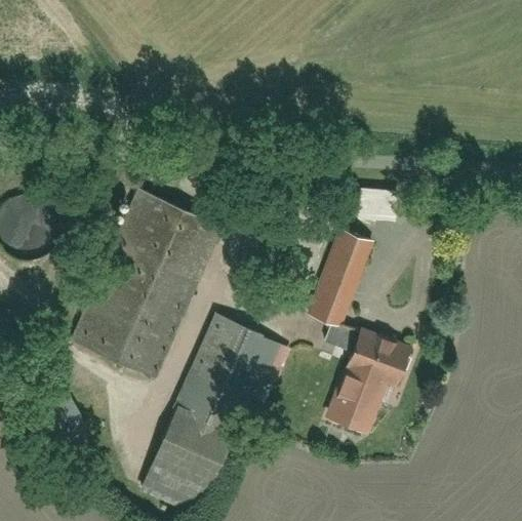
[(218,224),(134,187),(69,336),(153,372),(218,224)]
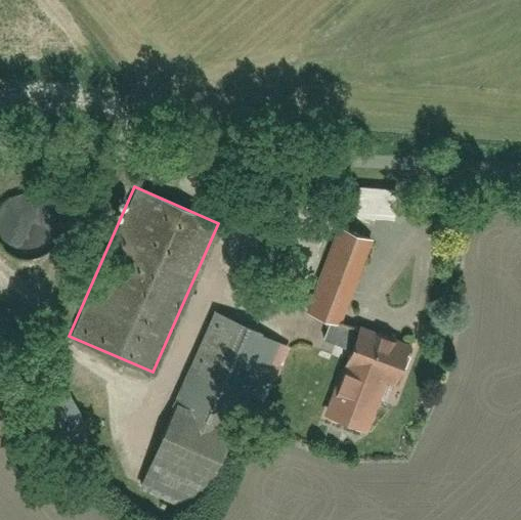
[(357,188),(358,215),(394,215),(394,188),(357,188)]
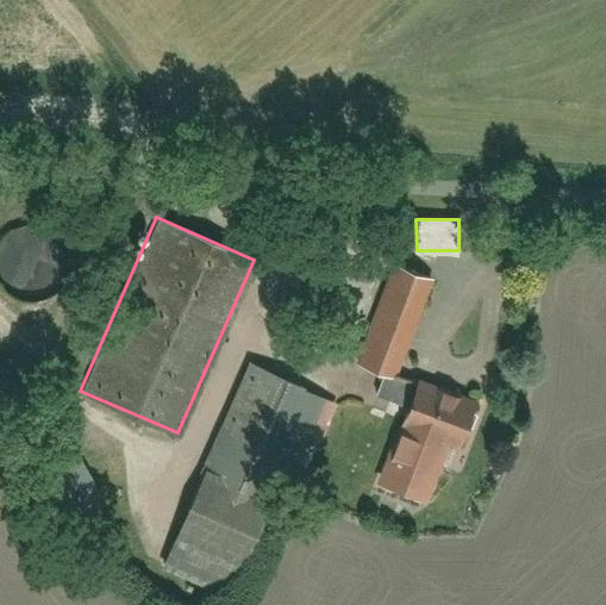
[(0,287),(5,293),(20,301),(33,303),(58,292),(69,275),(72,262),(66,243),(56,231),(33,223),(13,226),(0,236),(0,287)]
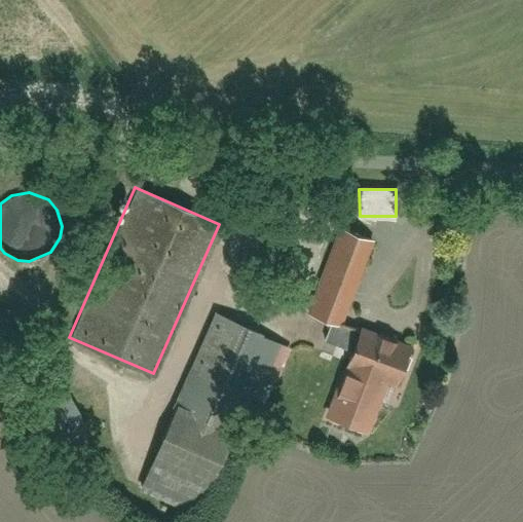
[(339,228),(307,313),(328,321),(343,327),(374,240),(339,228)]
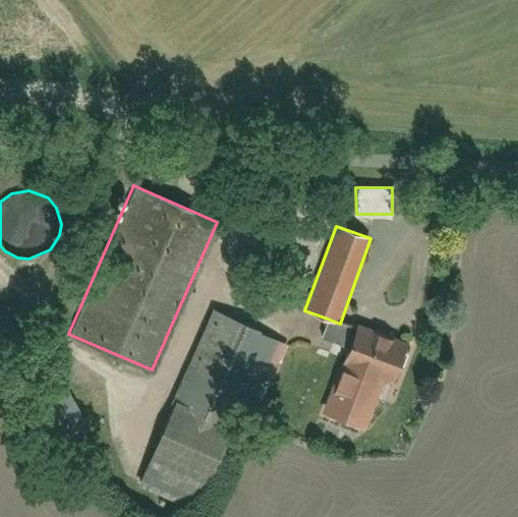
[(214,308),(140,484),(197,508),(272,333),(214,308)]
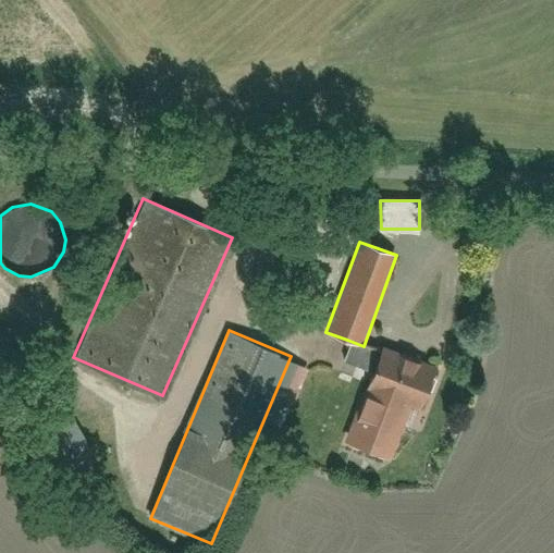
[(372,368),(344,445),(390,462),(410,405),(422,409),(439,365),(429,361),(430,359),(384,343),(380,352),(364,346),(347,340),(342,356),(372,368)]
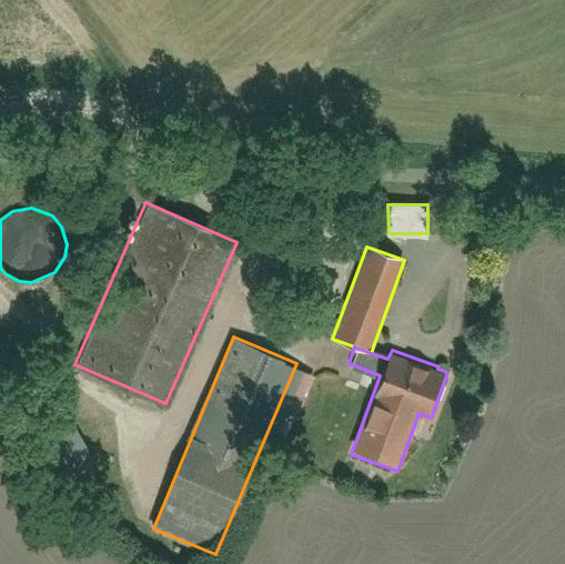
[(70,420),(32,440),(56,481),(93,460),(70,420)]
